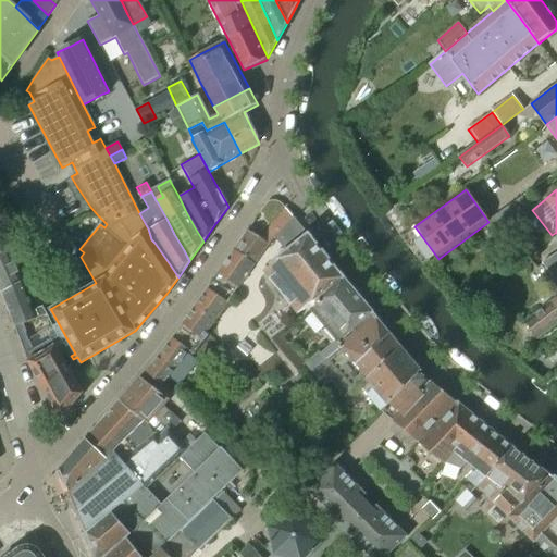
[(233,250),(233,251),(251,264),(267,243),(273,236),(294,218),(284,207),(282,205),(280,203),(277,202),(274,201),(271,201),(269,202),(267,203),(259,213),(263,215),(263,219),(264,221),(268,225),(260,234),(262,236),(261,239),(247,231),(234,250),(233,250)]
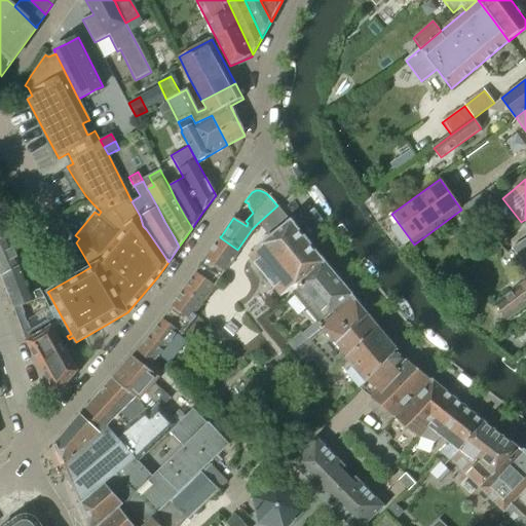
[(311,273),(324,263),(311,248),(291,222),(277,205),(258,223),(269,236),(248,254),(280,294),(297,282),(298,284),(311,273)]
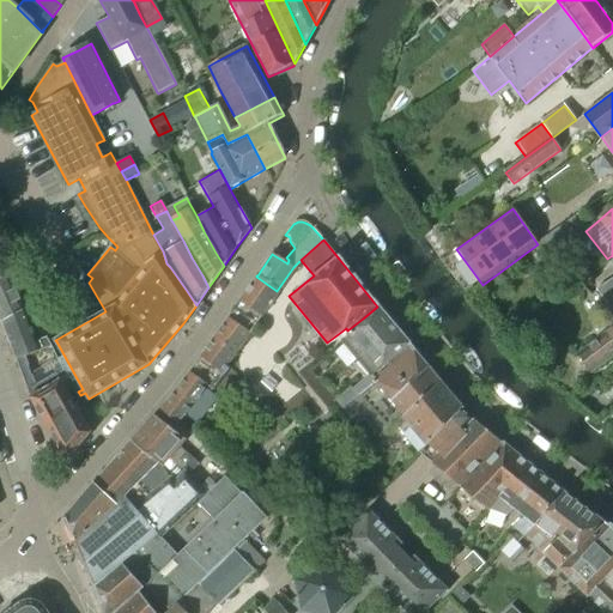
[(0,320),(1,322),(24,310),(29,309),(26,304),(22,305),(11,277),(0,280),(0,320)]
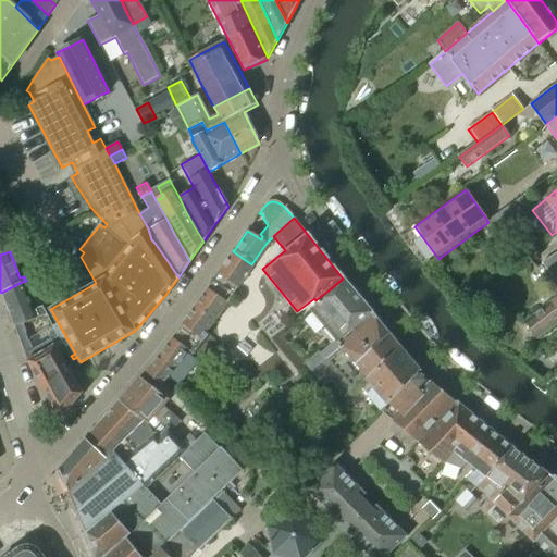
[(233,251),(211,283),(230,296),(251,264),(233,251)]
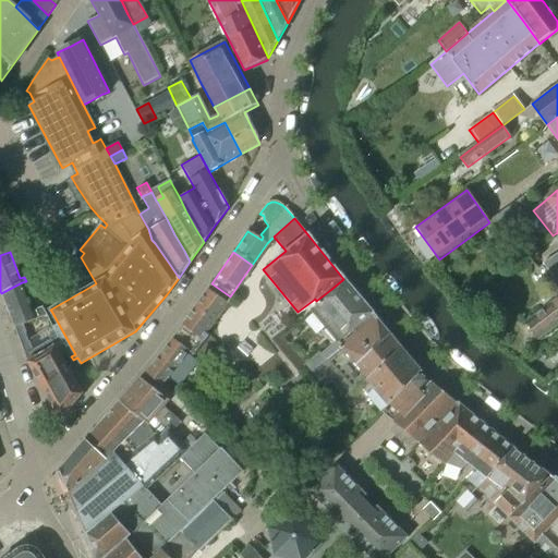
[(528,320),(525,323),(530,328),(537,339),(557,323),(557,253),(542,264),(557,283),(557,298),(550,304),(528,320)]
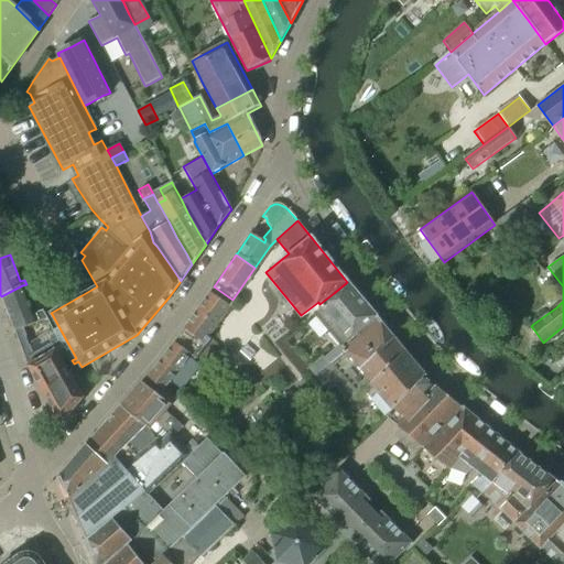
[(321,354),(306,366),(314,376),(325,367),(334,360),(360,338),(357,333),(377,317),(377,316),(347,282),(334,293),(320,304),(322,306),(315,312),(334,336),(339,342),(334,346),(323,356),(321,354)]
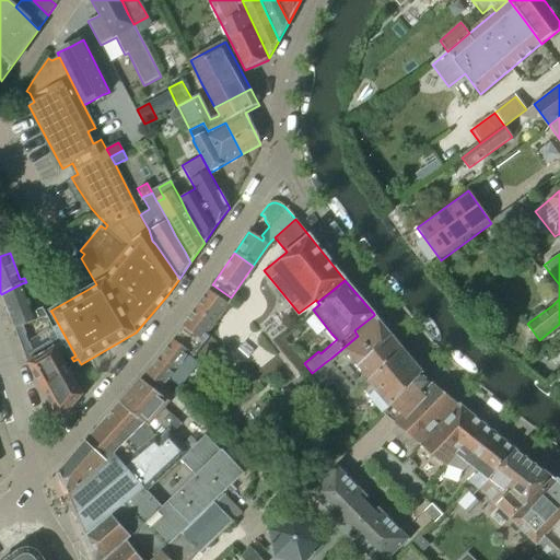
[(22,283),(1,294),(1,295),(14,328),(14,329),(37,321),(22,283)]
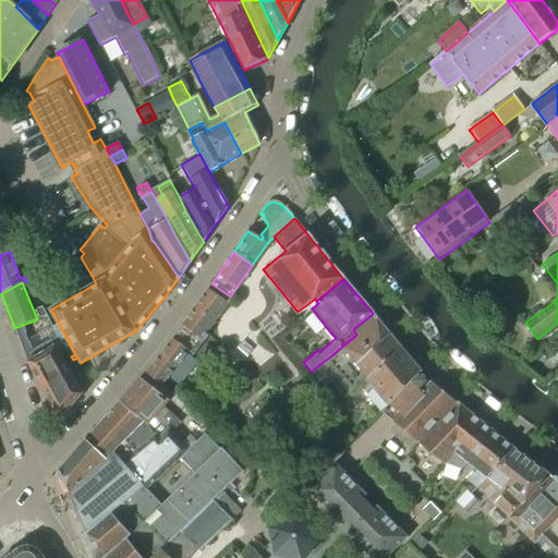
[(211,283),(195,306),(214,320),(230,296),(211,283)]
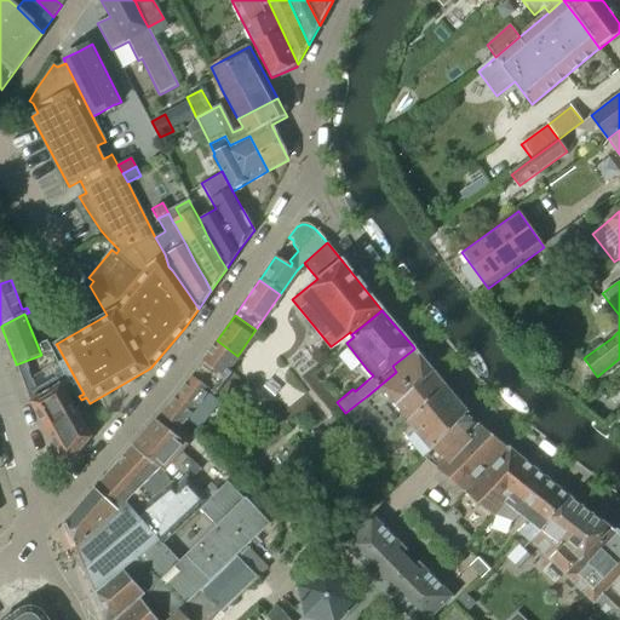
[(217,340),(195,373),(212,386),(210,389),(216,394),(233,371),(229,368),(237,356),(217,340)]
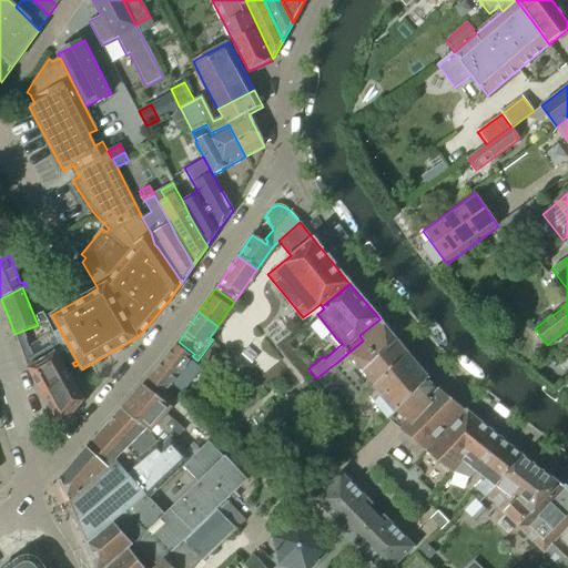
[(327,369),(316,378),(327,392),(334,386),(336,389),(351,407),(366,394),(383,378),(409,355),(379,320),(359,335),(363,341),(336,363),(327,369)]
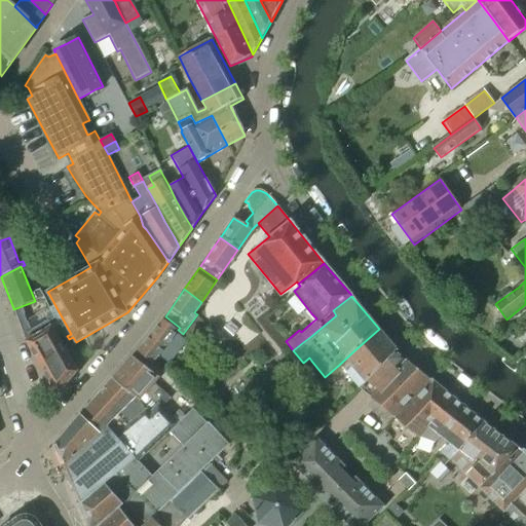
[(62,343),(50,326),(57,322),(43,298),(35,301),(13,309),(25,342),(53,391),(61,392),(78,372),(77,371),(62,343)]
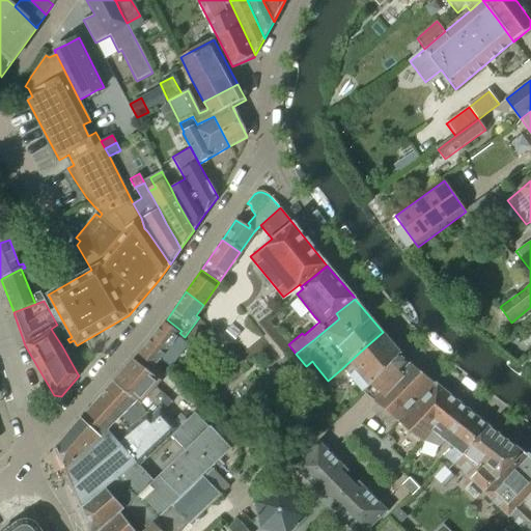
[(164,323),(138,356),(154,367),(179,333),(182,331),(167,319),(164,323)]
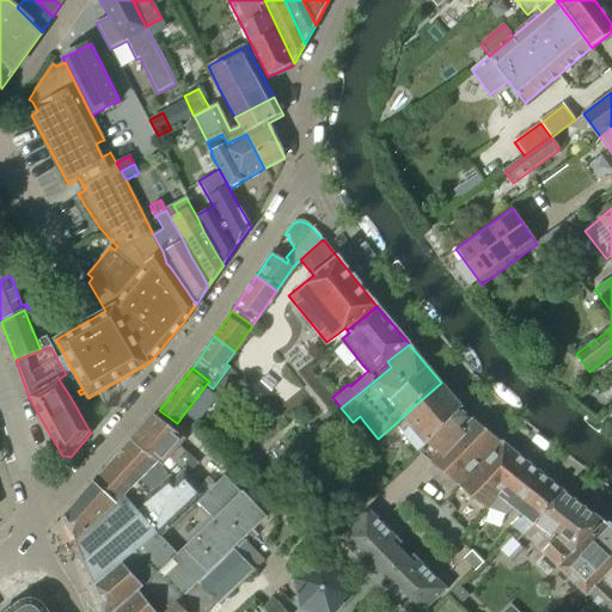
[(412,408),(395,424),(418,453),(463,409),(441,383),(412,408)]
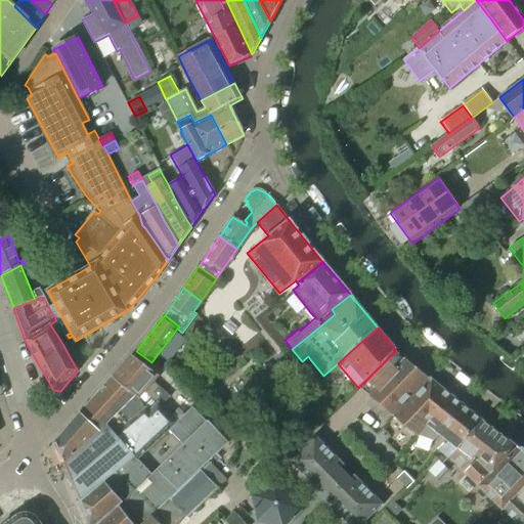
[(396,350),(358,388),(368,396),(405,359),(396,350)]
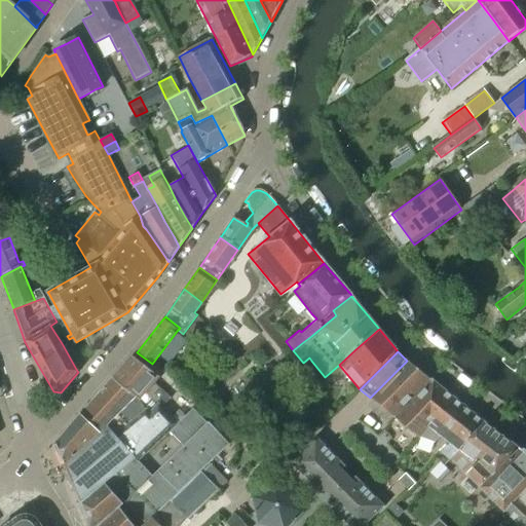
[(112,378),(111,379),(136,399),(140,402),(140,401),(146,407),(148,409),(147,410),(150,413),(158,405),(161,408),(170,399),(152,383),(154,381),(158,377),(132,357),(112,378)]
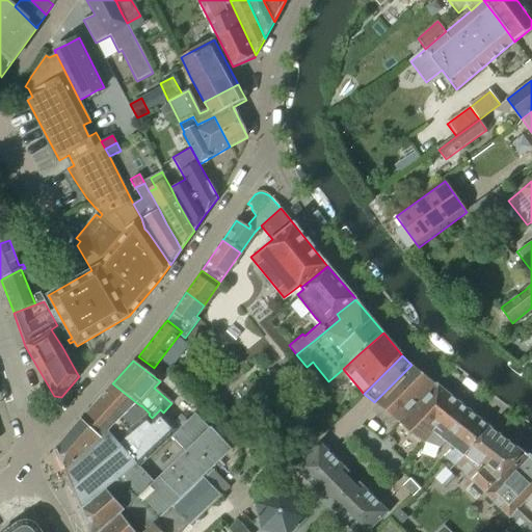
[(411,365),(374,402),(398,422),(436,384),(415,367),(411,365)]
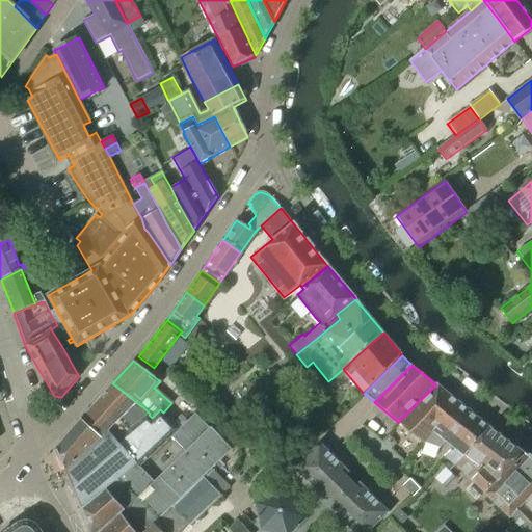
[(56,450),(56,451),(65,472),(90,450),(96,445),(109,432),(117,441),(125,434),(148,416),(140,406),(141,406),(137,403),(112,383),(56,450)]
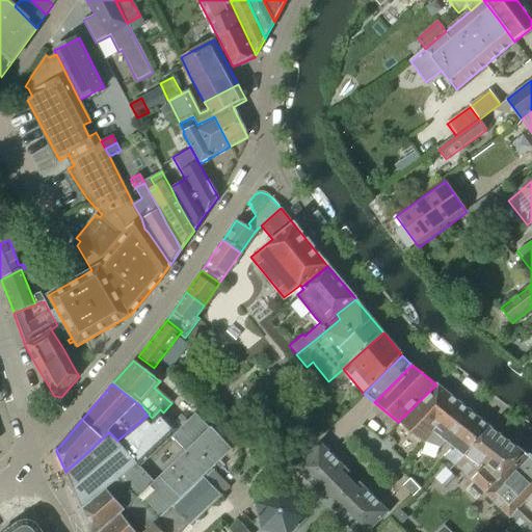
[(436,384),(398,422),(424,443),(425,442),(433,432),(459,403),(455,399),(441,389),(436,384)]
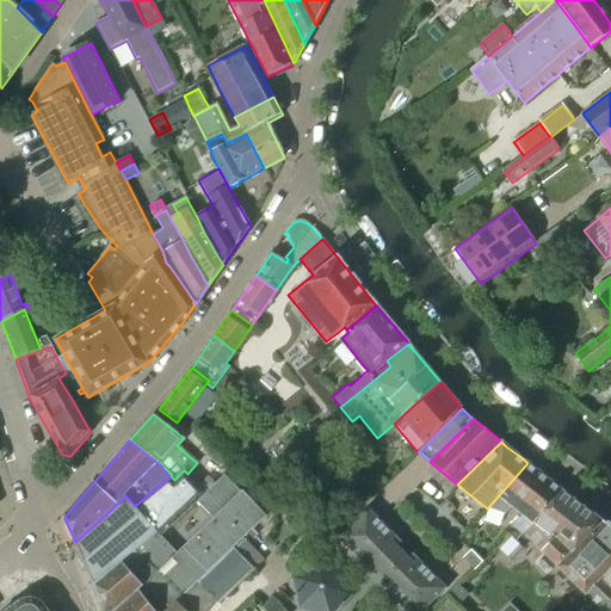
[(498,497),(488,507),(505,513),(511,507),(523,517),(514,526),(524,534),(532,524),(539,517),(562,492),(528,463),(498,497)]
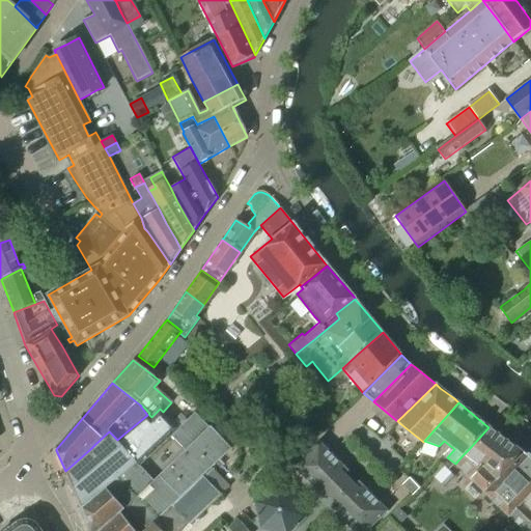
[(90,449),(65,471),(66,474),(81,508),(101,493),(131,469),(136,464),(137,463),(140,466),(159,449),(172,437),(180,429),(163,412),(160,409),(151,417),(148,414),(147,415),(124,434),(117,440),(109,431),(95,444),(90,449)]
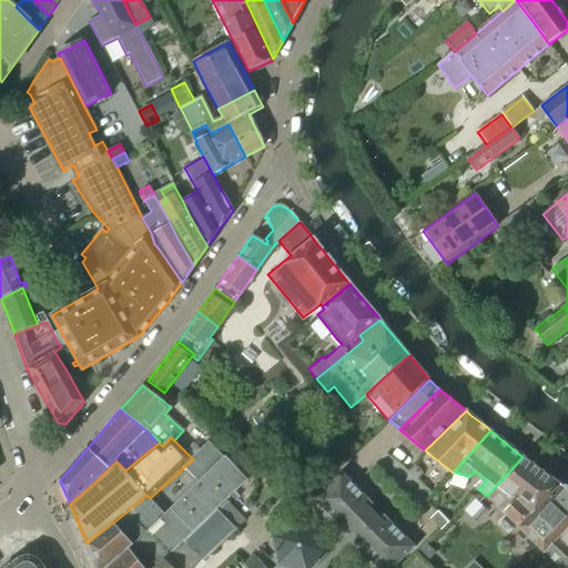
[(108,527),(87,544),(93,567),(153,567),(192,531),(214,511),(245,483),(246,480),(249,479),(225,455),(223,457),(210,444),(193,458),(193,459),(184,467),(198,480),(199,482),(164,515),(150,498),(146,495),(145,496),(140,501),(108,527)]
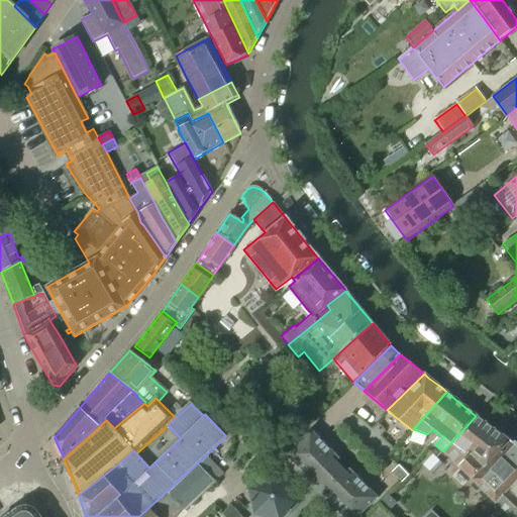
[(456,437),(450,443),(460,453),(472,464),(481,473),(493,459),(510,441),(504,437),(479,418),(476,416),(456,437)]
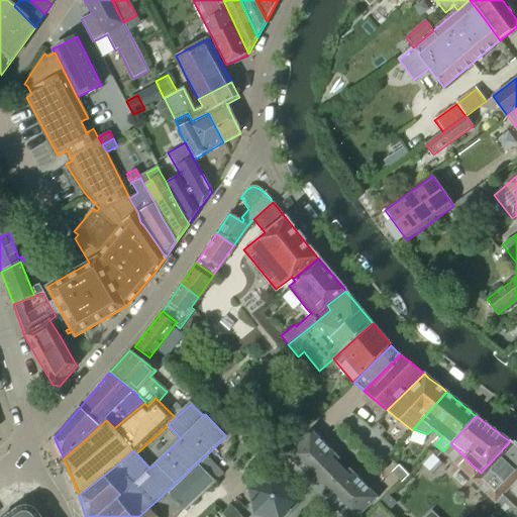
[(357,516),(378,498),(318,437),(310,430),(306,434),(303,437),(285,456),(306,477),(346,516),(357,516)]
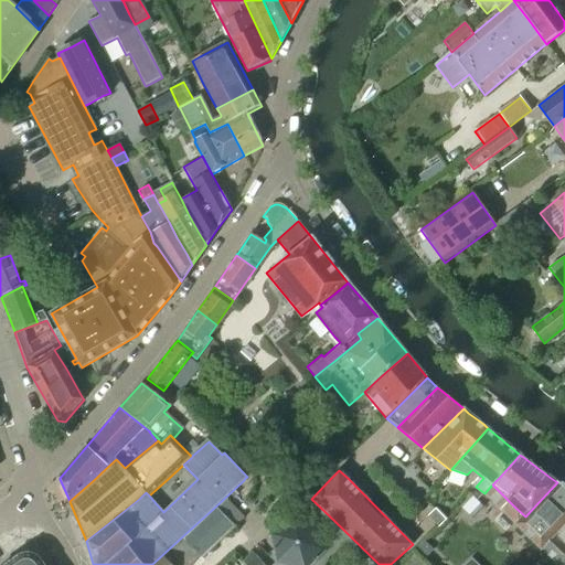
[(492,484),(484,493),(491,502),(516,526),(540,547),(560,526),(564,521),(564,488),(557,482),(539,502),(525,516),(515,508),(503,496),(492,484)]
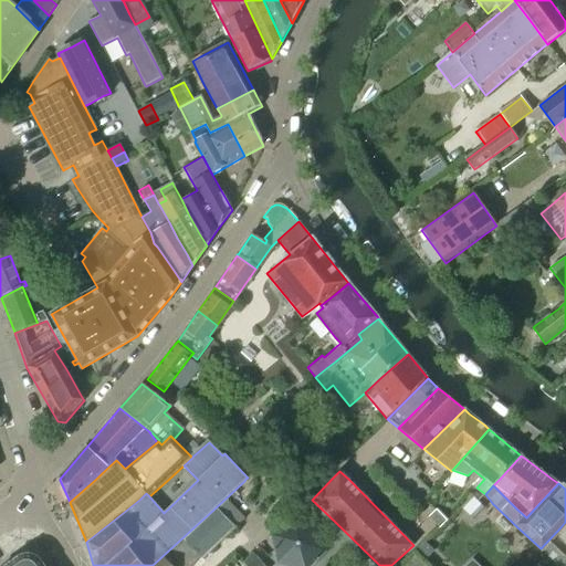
[(472,498),(462,509),(473,520),(484,509),(472,498)]
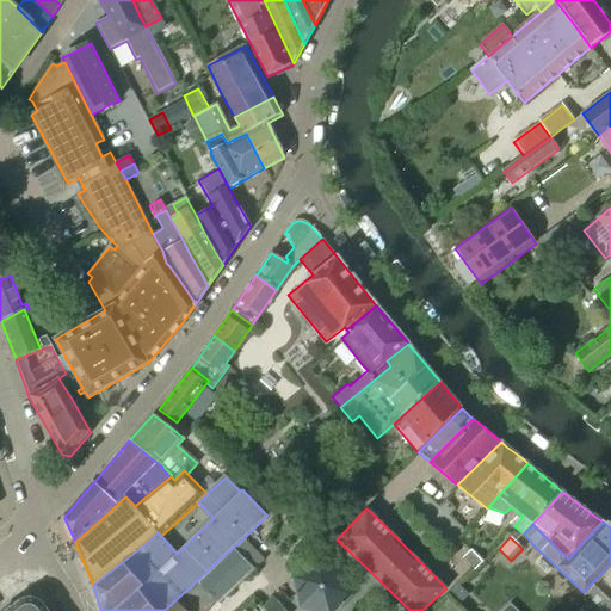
[(165,610),(207,610),(216,603),(217,604),(252,572),(230,550),(207,572),(165,610)]
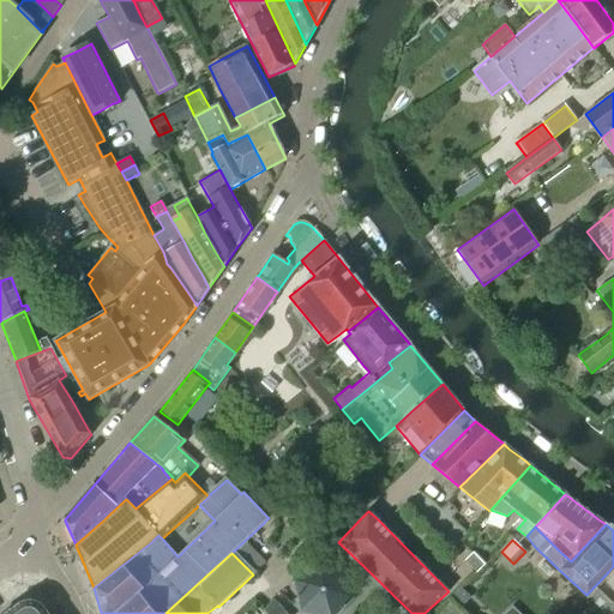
[(477,573),(485,566),(473,554),(465,560),(477,573)]
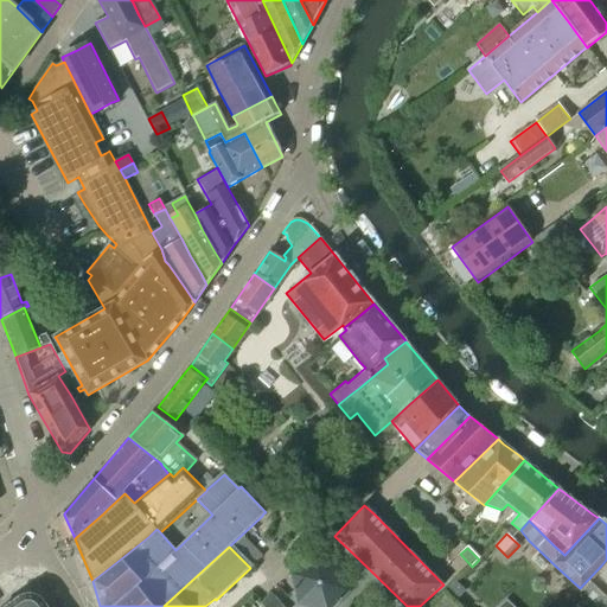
[(342,562),(312,554),(289,575),(298,606),(302,606),(334,606),(350,593),(342,562)]
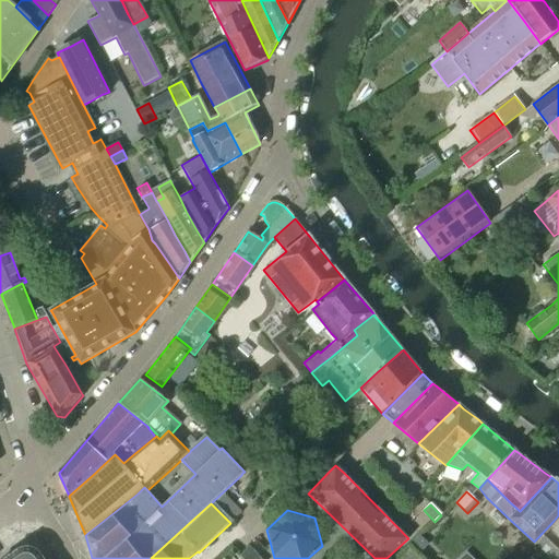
[(558,558),(558,515),(554,521),(534,542),(550,558),(558,558)]
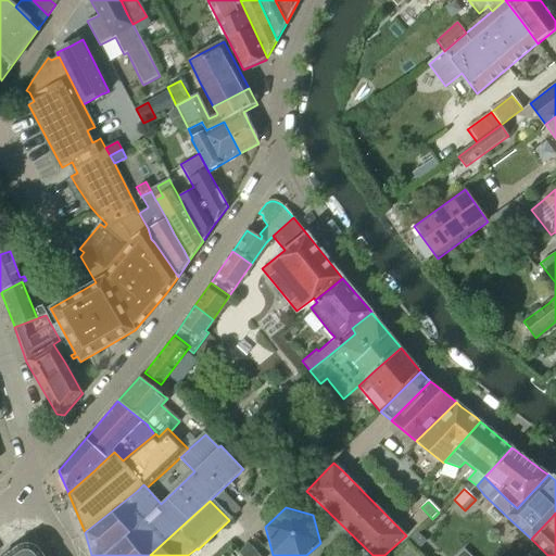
[(241,555),(253,555),(256,553),(248,544),(239,553),(241,555)]
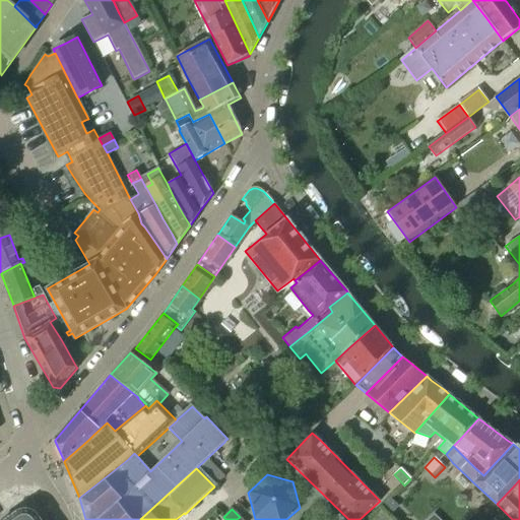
[(40,519),(37,516),(31,512),(24,510),(17,512),(11,517),(6,519),(40,519)]
